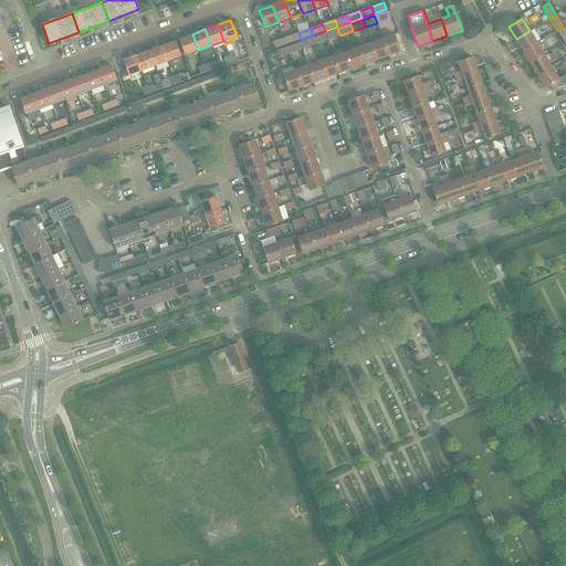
[(341,35),(337,29),(325,33),(328,40),(341,35)]
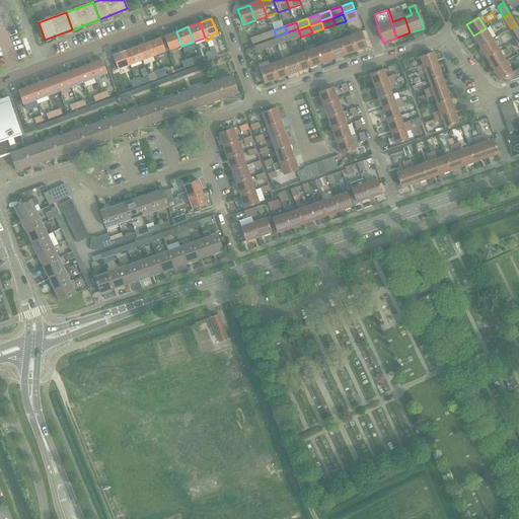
[(473,35),(479,47),(493,40),(486,28),(473,35)]
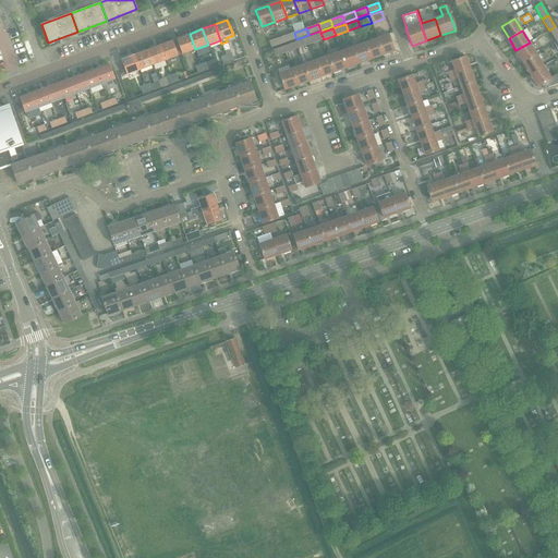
[(296,39),(294,33),(282,37),(284,44),(296,39)]
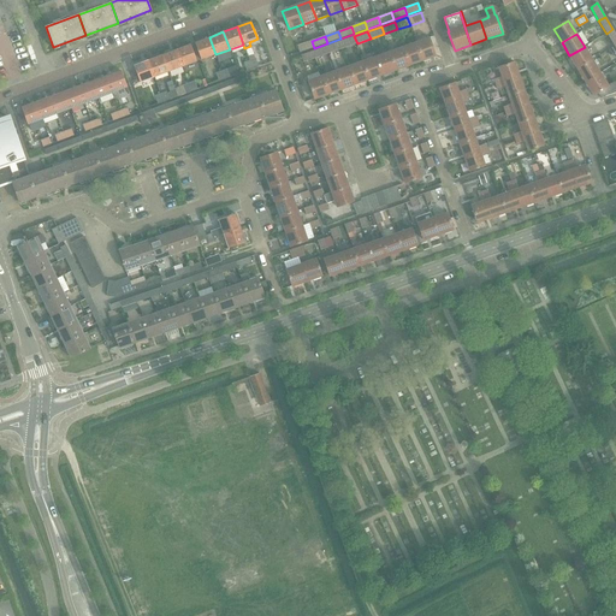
[(357,43),(354,36),(341,41),(344,48),(357,43)]
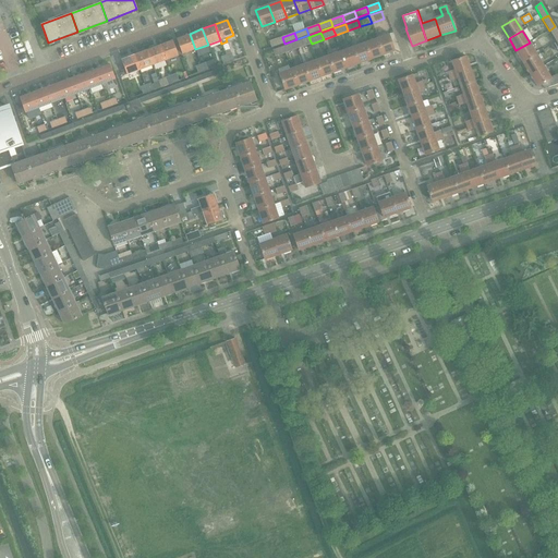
[(182,55),(195,49),(190,34),(177,38),(182,55)]
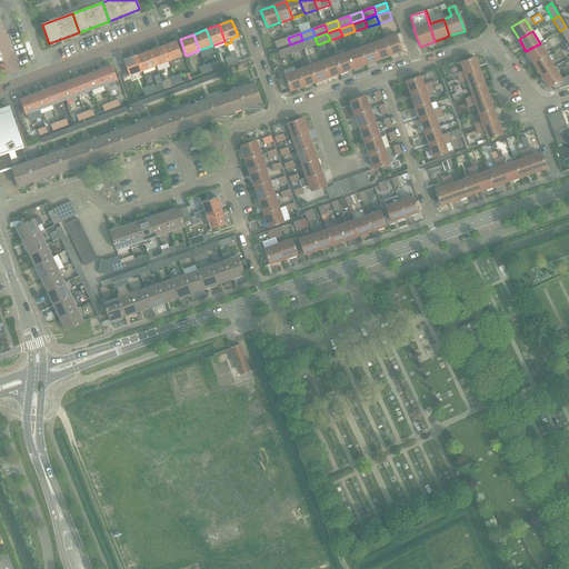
[(397,35),(383,39),(390,57),(402,52),(397,35)]
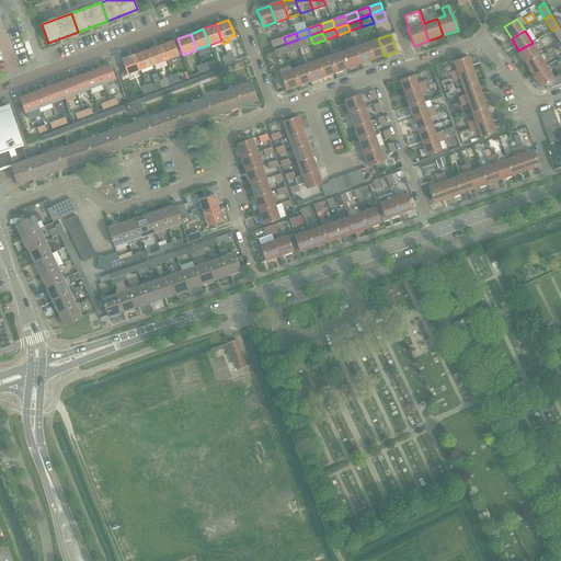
[(286,44),(284,37),(271,42),(273,48),(286,44)]
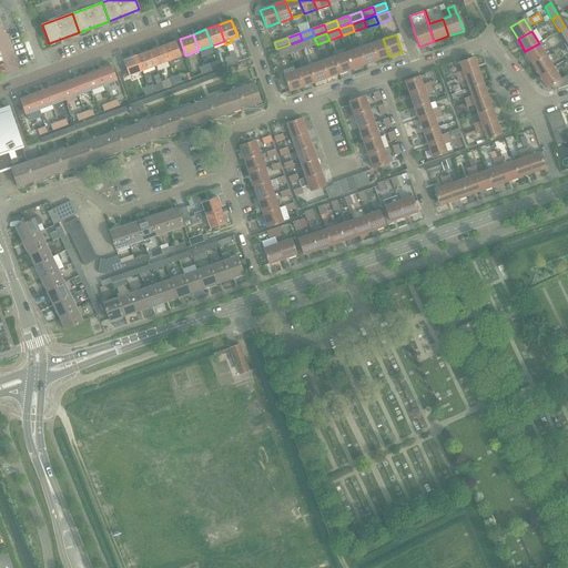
[(317,44),(314,38),(302,42),(304,49),(317,44)]
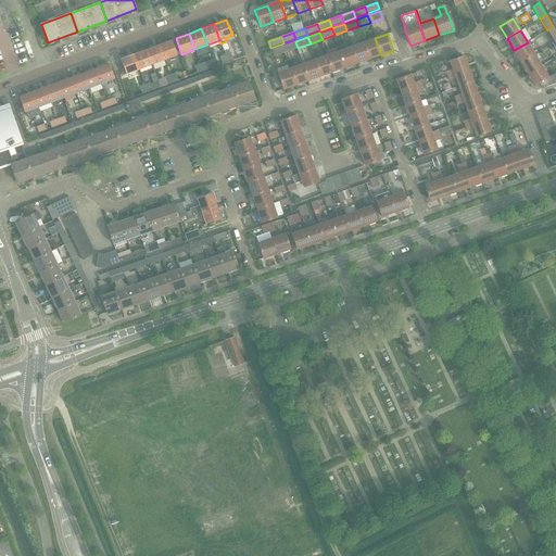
[(375,38),(363,42),(369,60),(381,55),(375,38)]
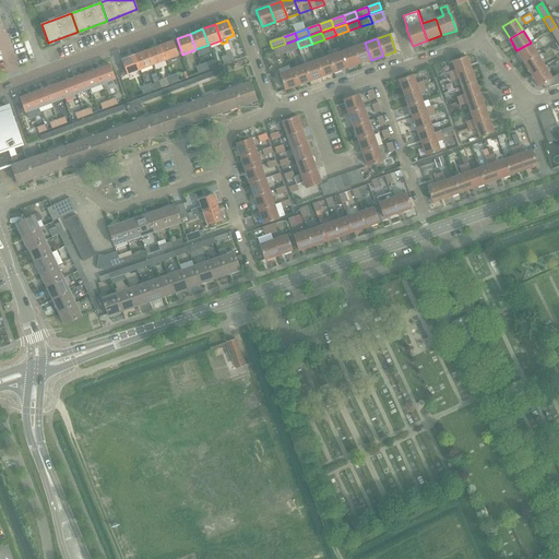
[(173,40),(159,45),(165,60),(178,56),(173,40)]
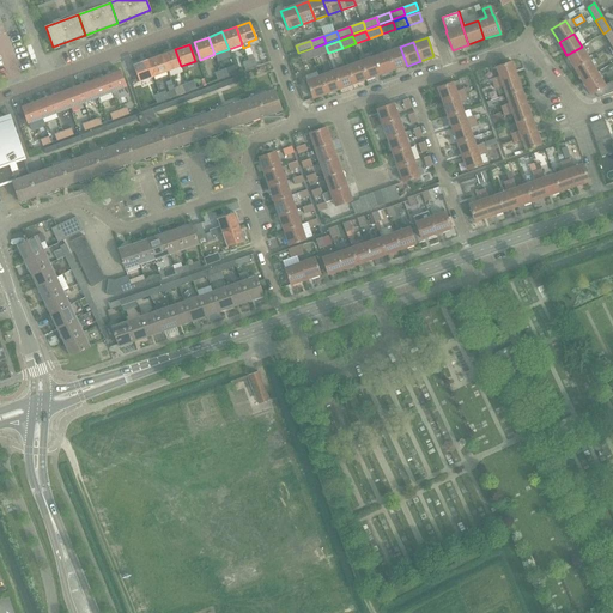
[(328,53),(326,46),(313,50),(315,58),(328,53)]
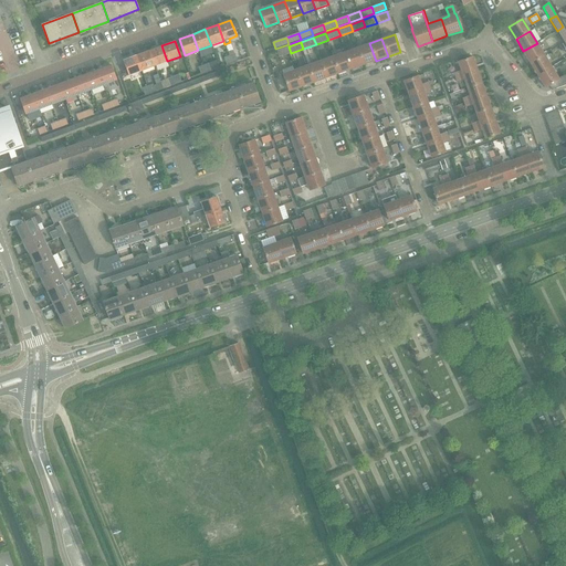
[(369,43),(357,48),(364,65),(376,61),(369,43)]
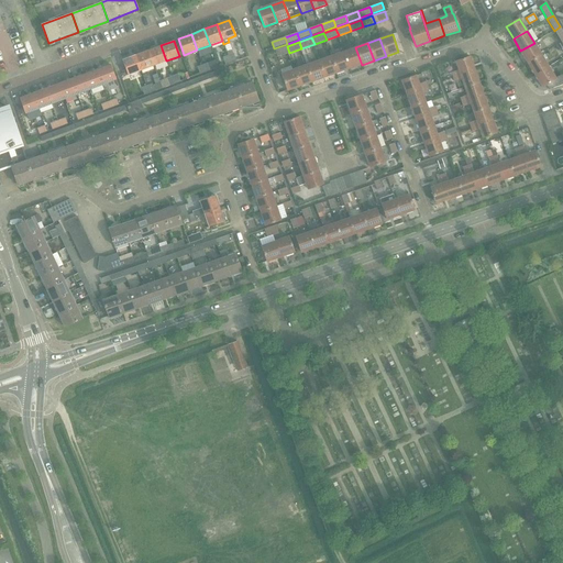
[(520,51),(528,63),(541,55),(534,43),(520,51)]
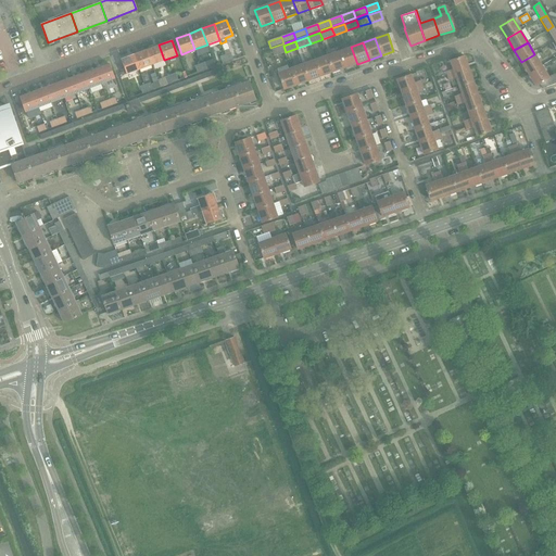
[(159,45),(146,49),(152,65),(164,60),(159,45)]
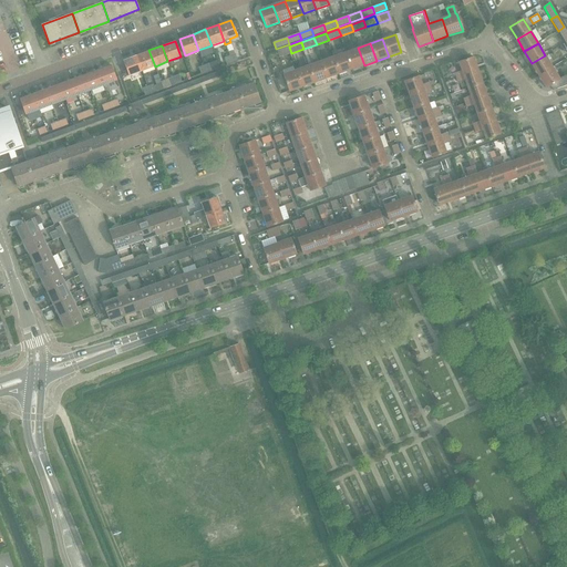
[(291,53),(289,47),(277,51),(279,58),(291,53)]
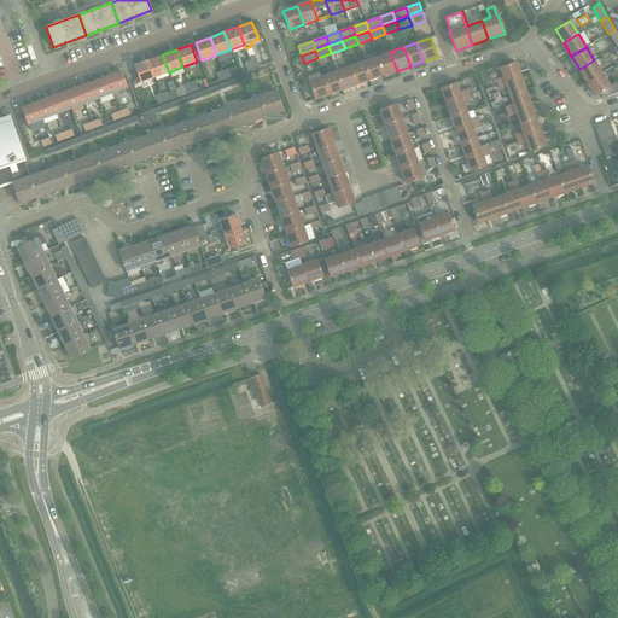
[(390,52),(377,57),(383,76),(397,71),(390,52)]
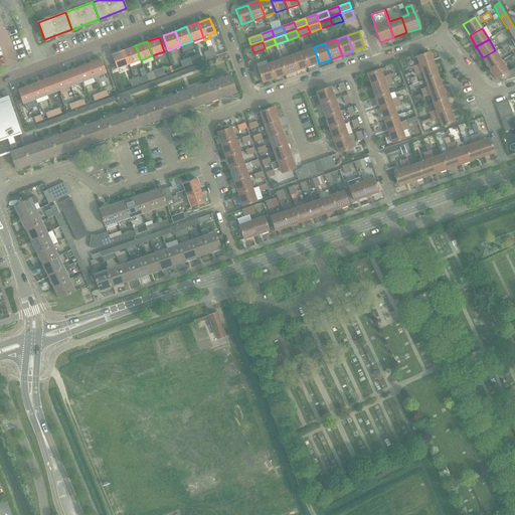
[(135,45),(124,50),(129,64),(141,60),(135,45)]
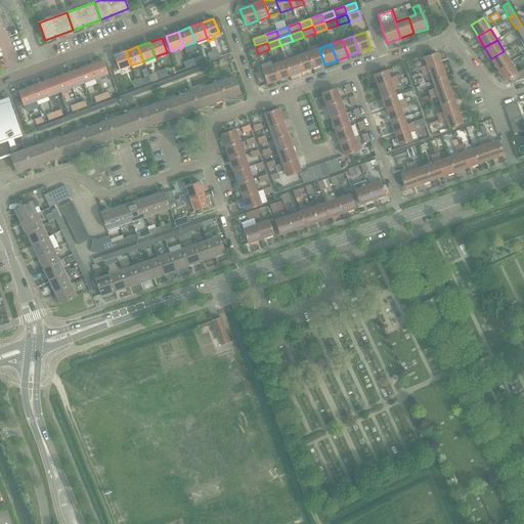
[(319,48),(308,52),(313,69),(324,64),(319,48)]
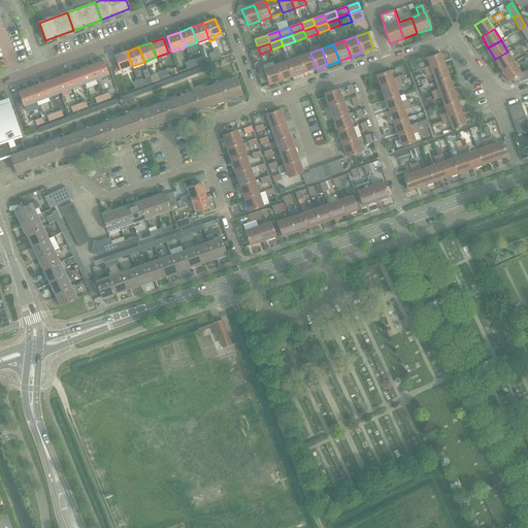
[(120,71),(132,66),(127,52),(114,56),(120,71)]
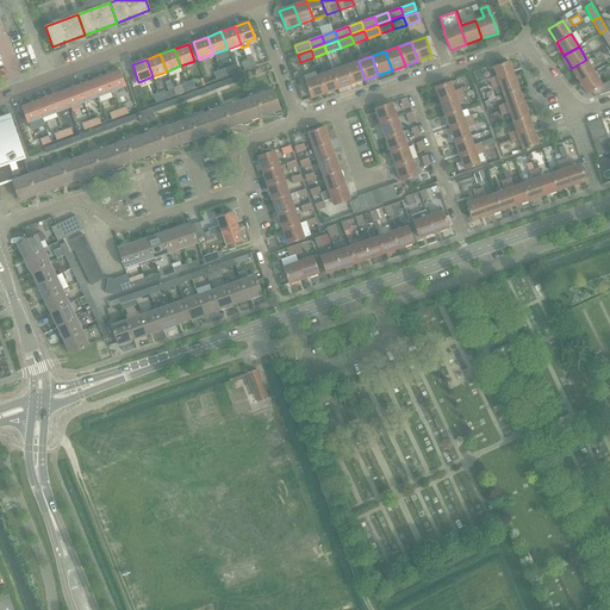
[(572,68),(579,81),(595,73),(586,60),(572,68)]
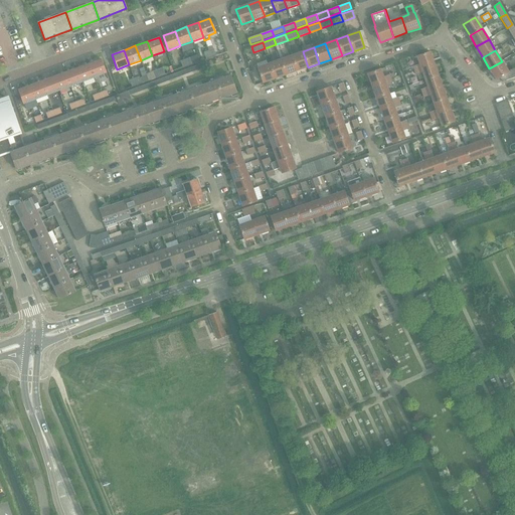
[(303,51),(291,55),(297,71),(308,67),(303,51)]
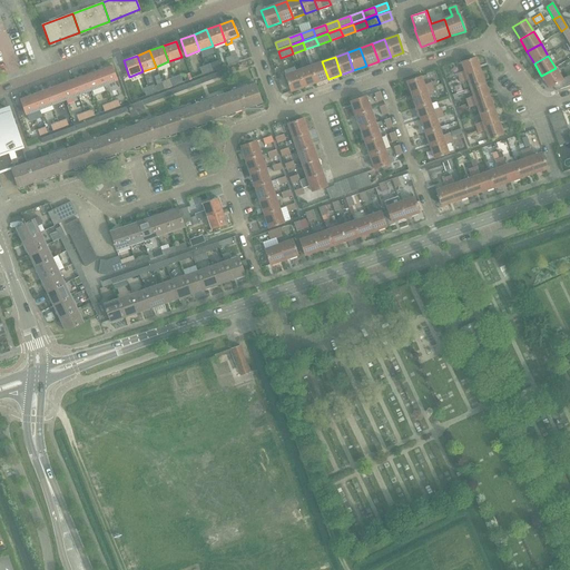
[(475,57),(461,62),(464,70),(451,75),(452,79),(448,81),(448,82),(480,70),(475,57)]
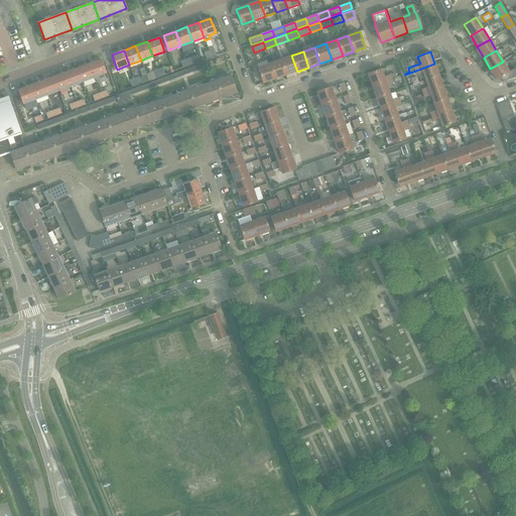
[(291,55),(280,59),(286,76),(297,72),(291,55)]
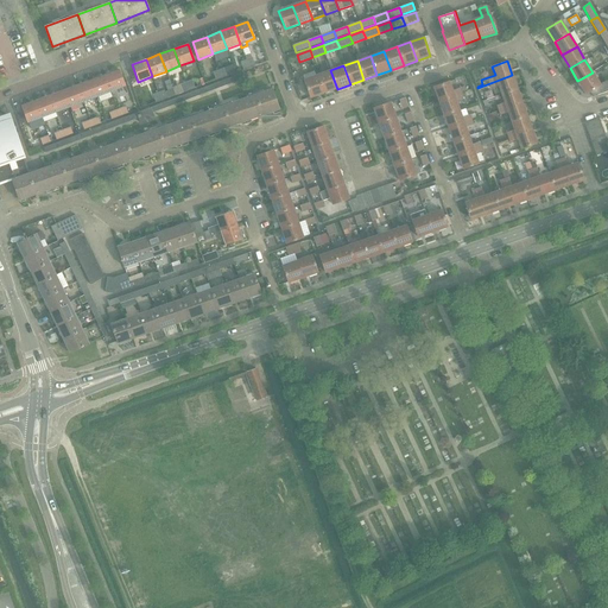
[(119,69),(105,75),(111,92),(125,86),(119,69)]
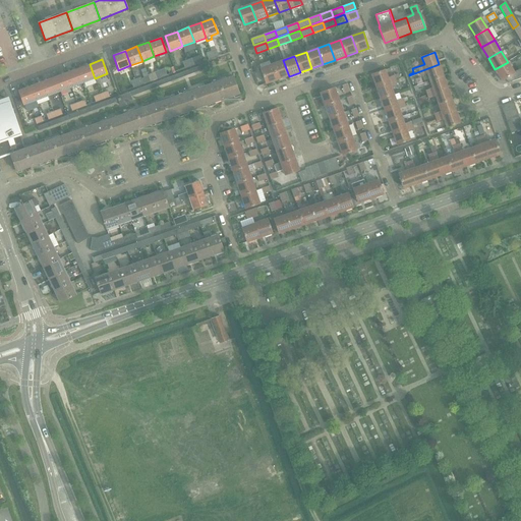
[(283,60),(272,64),(277,80),(289,76),(283,60)]
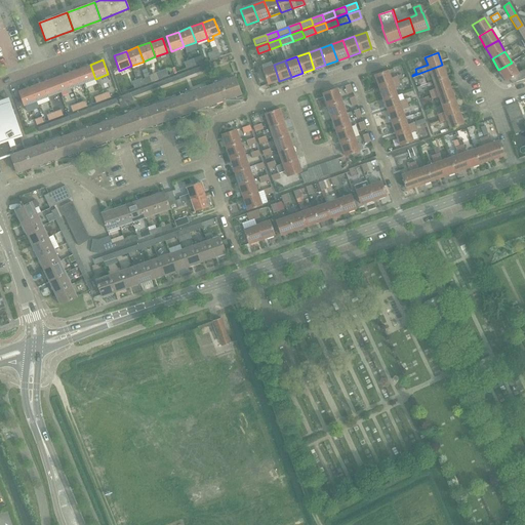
[(37,127),(39,132),(119,102),(121,106),(133,102),(131,96),(212,67),(210,63),(37,127)]
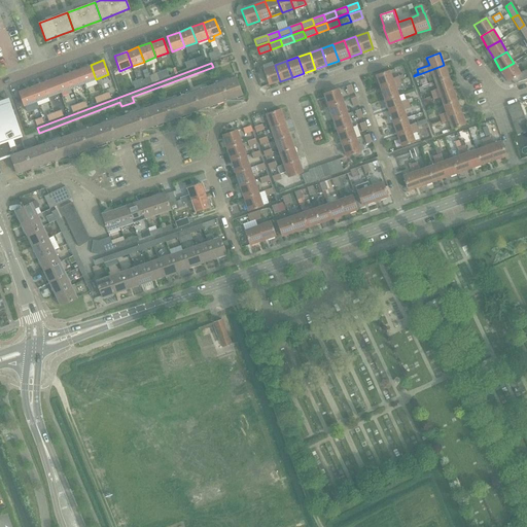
[(512,79),(520,73),(514,63),(500,70),(507,81),(512,79)]
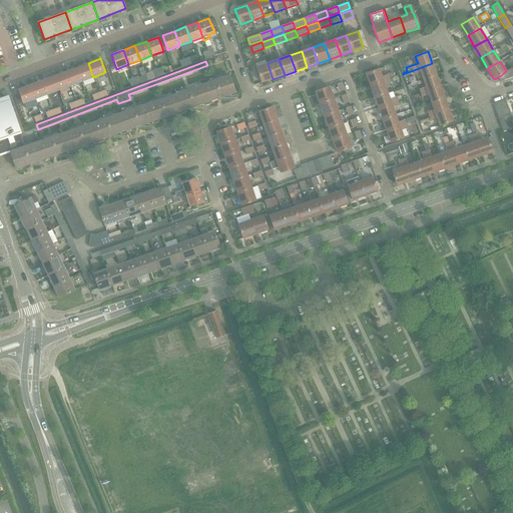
[(88,63),(77,67),(82,81),(93,77),(88,63)]
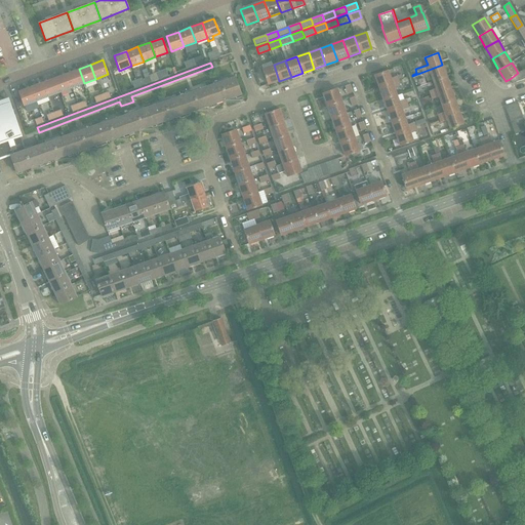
[(268,85),(279,81),(274,65),(261,69),(268,85)]
